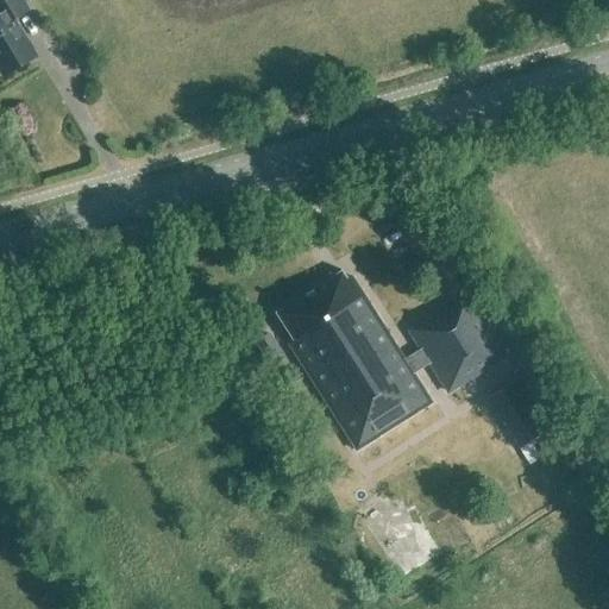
[(0,0),(0,71),(2,76),(35,56),(12,19),(27,10),(20,0),(0,0)]
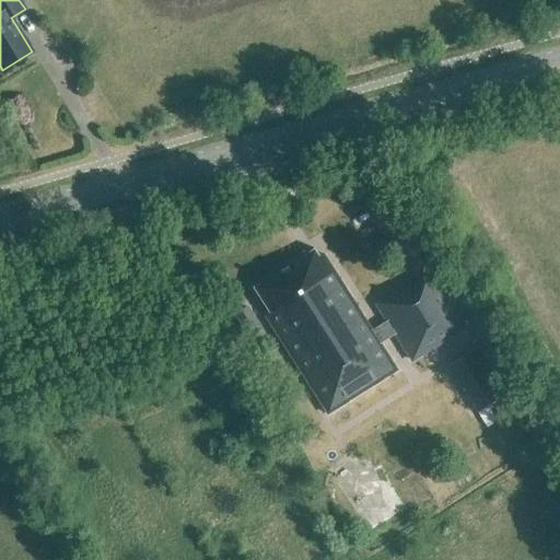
[(327,415),(396,370),(323,254),(317,257),(313,251),(254,289),(270,313),(265,316),(327,415)]
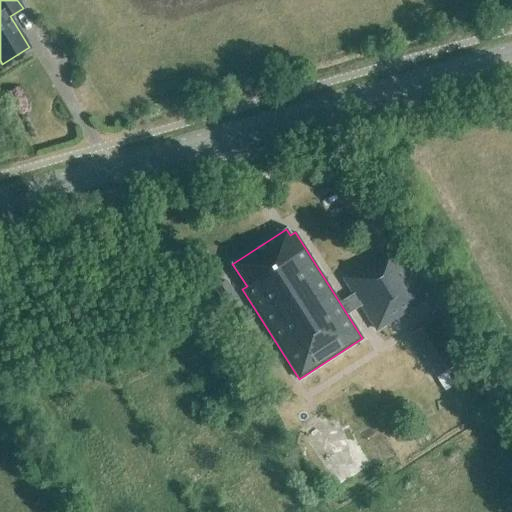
[(422,250),(427,247),(421,239),(416,242),(422,250)]
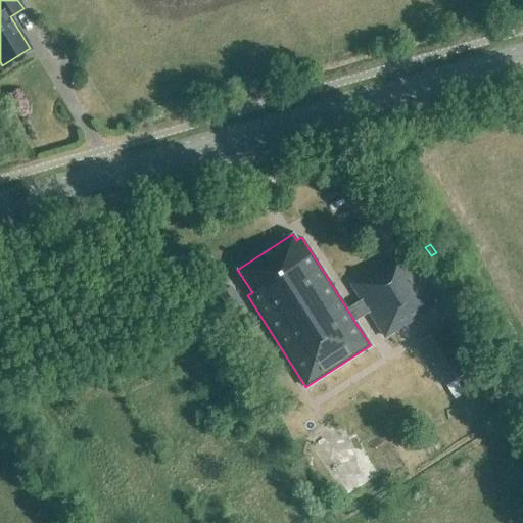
[(384,337),(433,305),(402,257),(387,267),(384,263),(350,284),(384,337)]
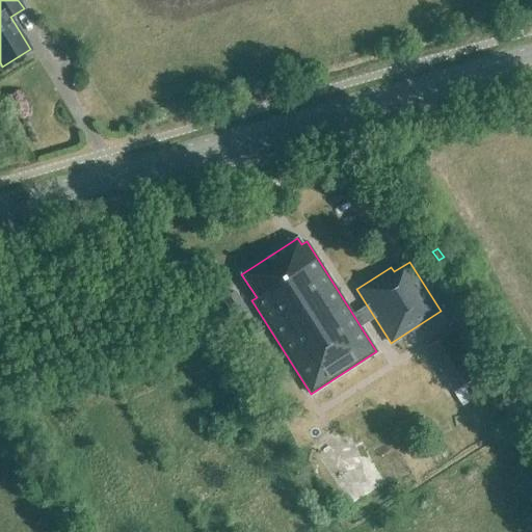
[(234,294),(222,301),(233,317),(244,310),(234,294)]
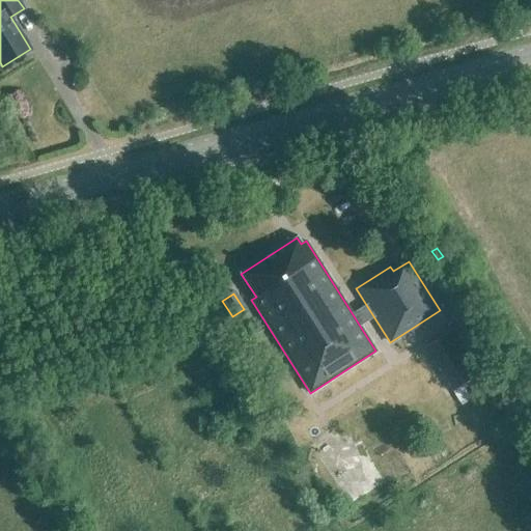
[(442,374),(470,357),(455,334),(428,352),(442,374)]
